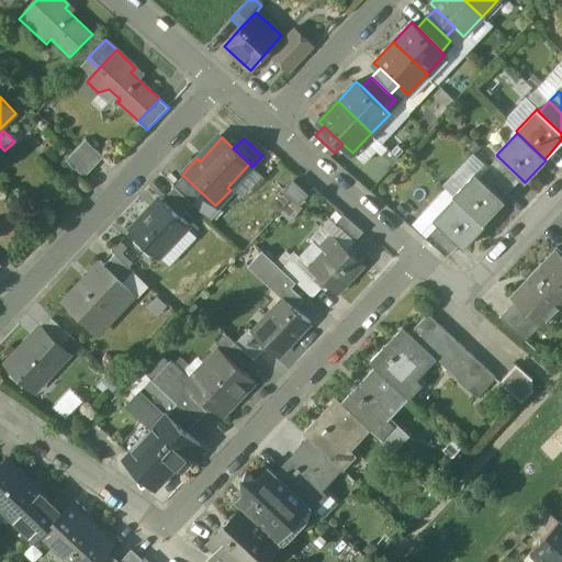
[(104,158),(86,141),(76,150),(94,168),(104,158)]
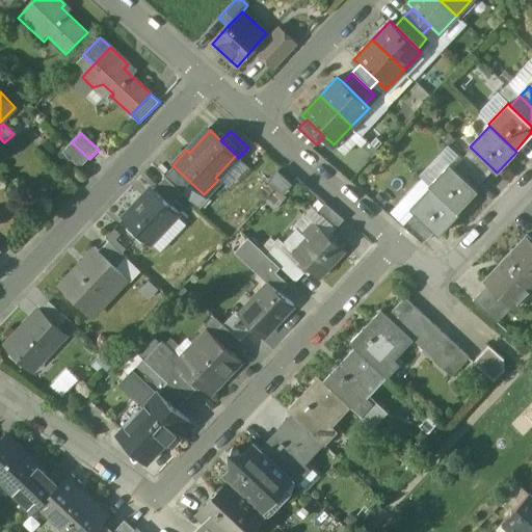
[(89,159),(72,142),(62,152),(80,168),(89,159)]
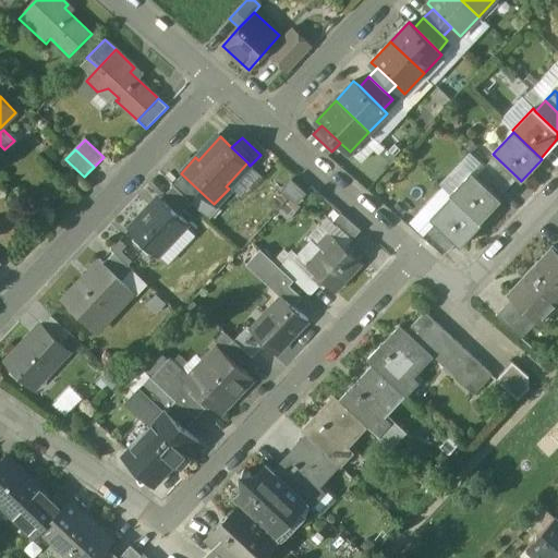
[(518,178),(495,156),(485,166),(508,187),(518,178)]
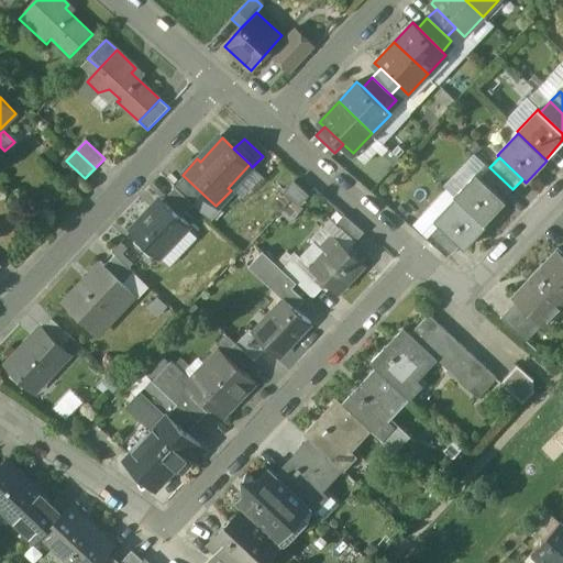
[(512,189),(489,167),(479,177),(504,199),(512,189)]
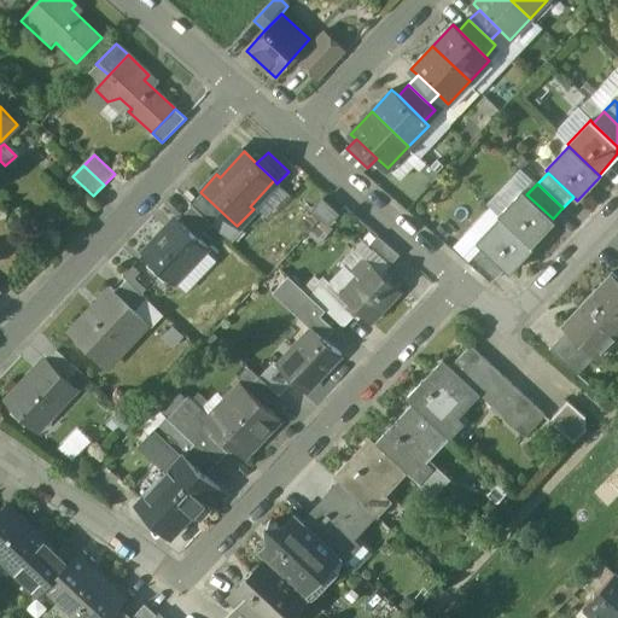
[(523,191),(500,215),(501,217),(532,246),(555,222),(553,219),(526,194),(523,191)]
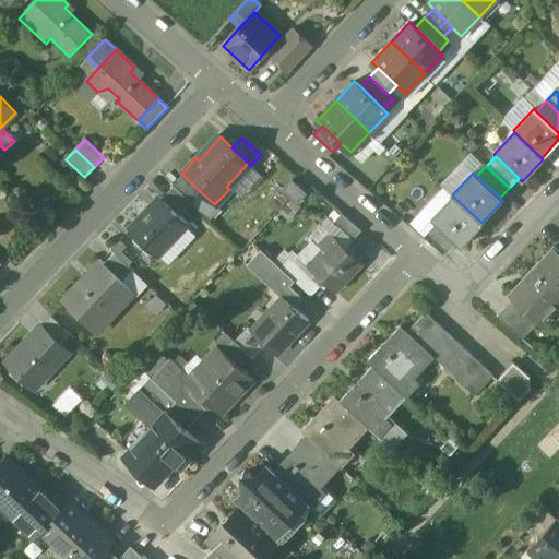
[(201,192),(182,175),(173,186),(191,203),(201,192)]
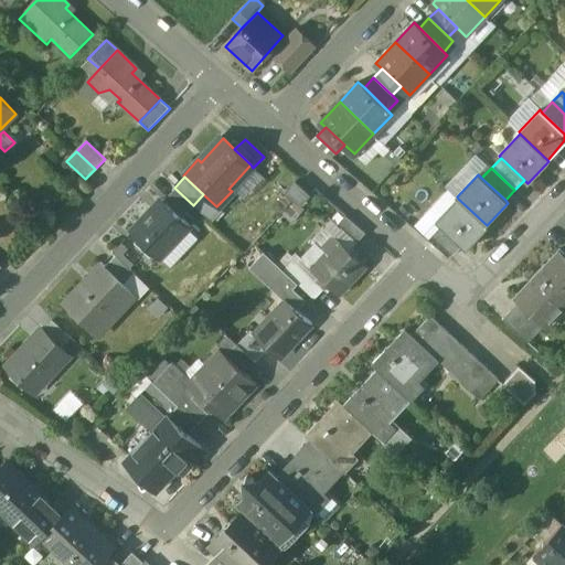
[(309,196),(294,183),(286,192),(300,205),(309,196)]
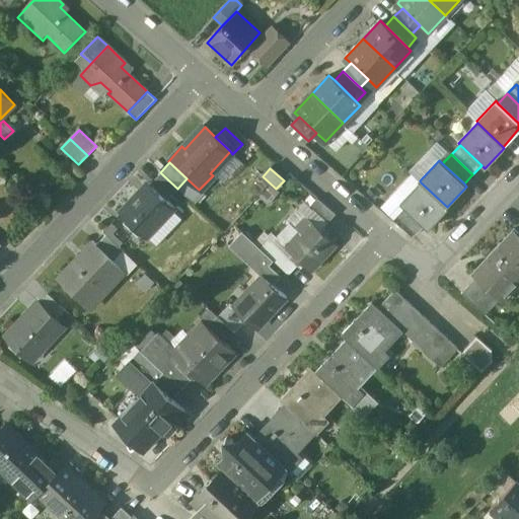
[(177,189),(160,172),(150,184),(167,201),(177,189)]
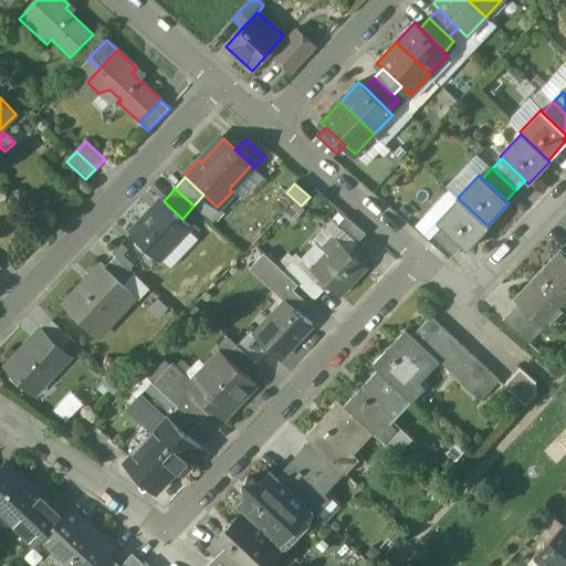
[(459,199),(438,221),(440,223),(463,245),(468,249),(489,227),(488,226),(459,199)]
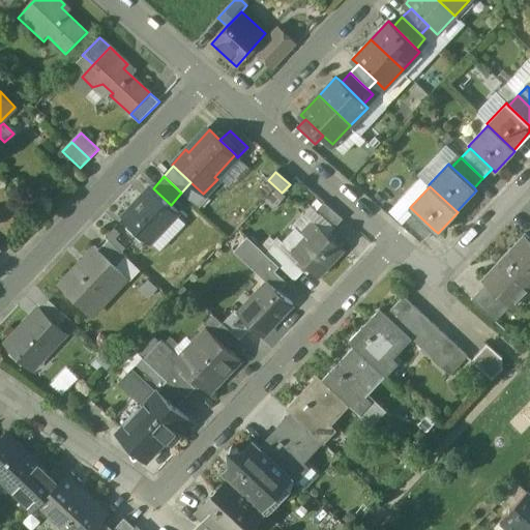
[(153,188),(152,187),(123,217),(150,243),(179,212),(153,188)]
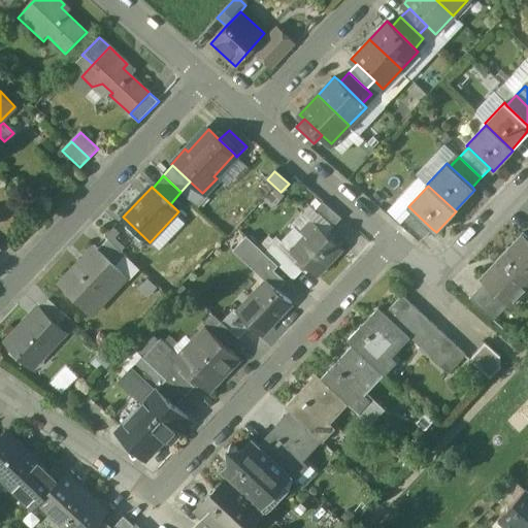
[(340,218),(323,202),(315,211),(333,227),(340,218)]
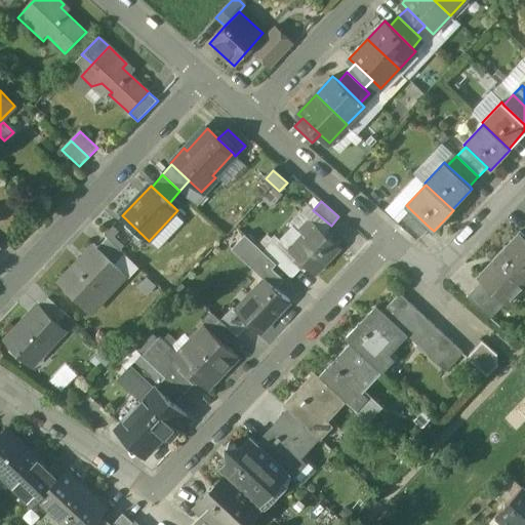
[(430,228),(408,207),(400,216),(421,237),(430,228)]
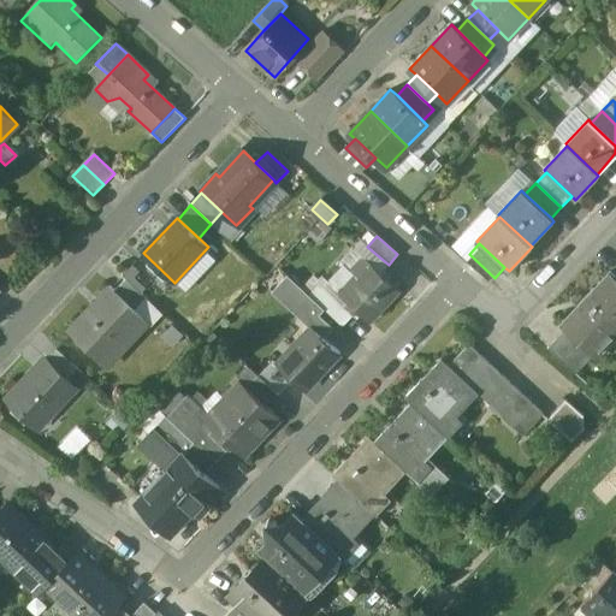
[(398,290),(369,262),(339,295),(369,323),(398,290)]
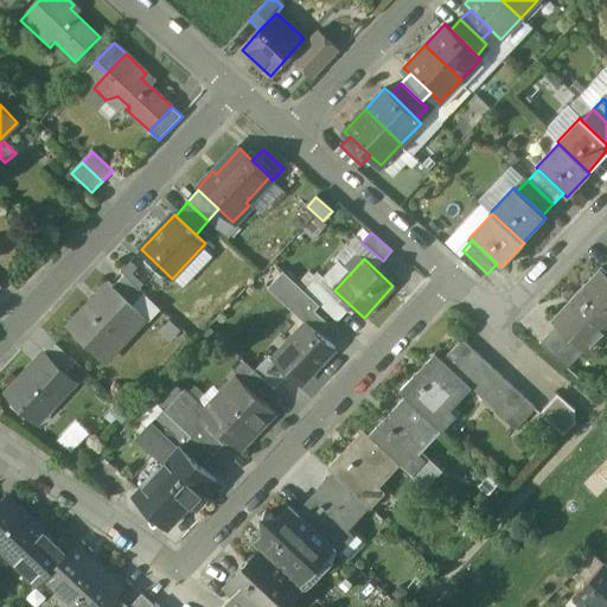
[(606,272),(606,273),(602,269),(579,295),(606,321),(606,272)]
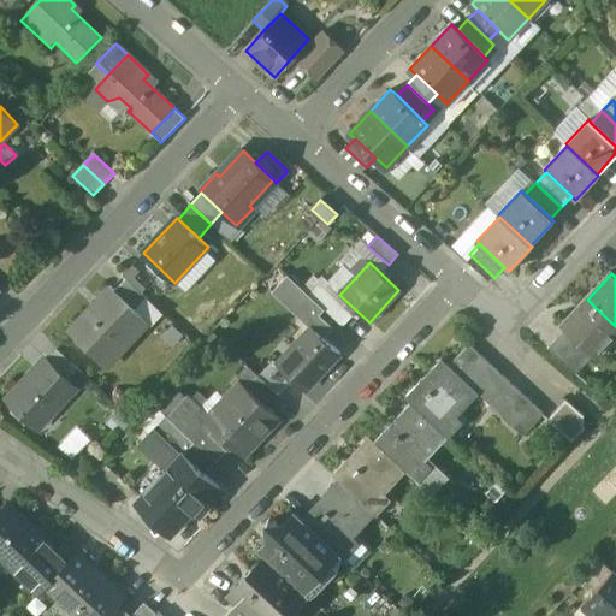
[(308,295),(286,276),(271,294),(309,331),(311,329),(324,341),(333,329),(319,315),(324,311),(308,295)]
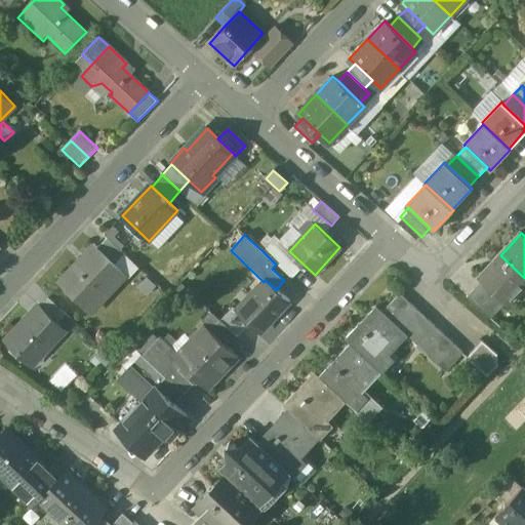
[(124,254),(107,238),(96,248),(114,265),(124,254)]
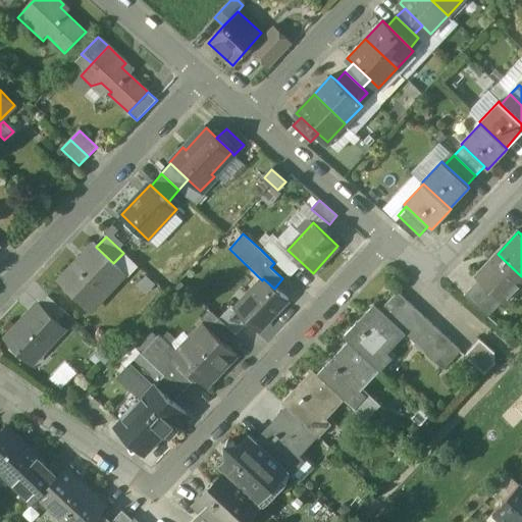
[(298,265),(271,241),(261,250),(274,263),(288,275),(298,265)]
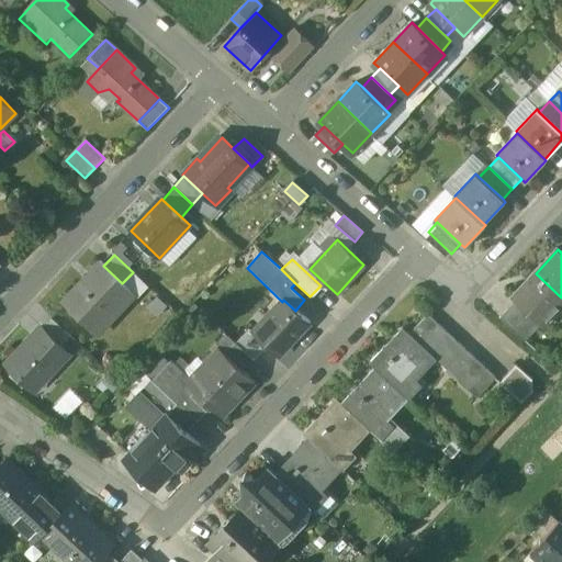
[(103,266),(100,262),(62,304),(88,329),(104,313),(110,319),(134,294),(122,283),(103,266)]
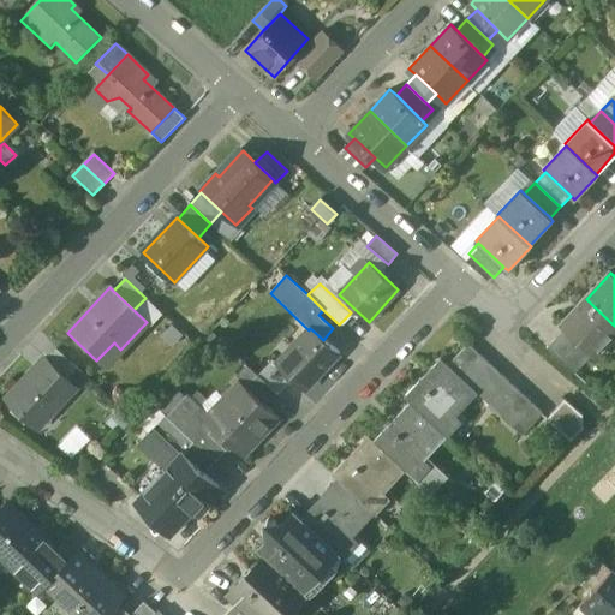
[(614,340),(614,326),(586,299),(560,326),(592,356),(597,359),(614,340)]
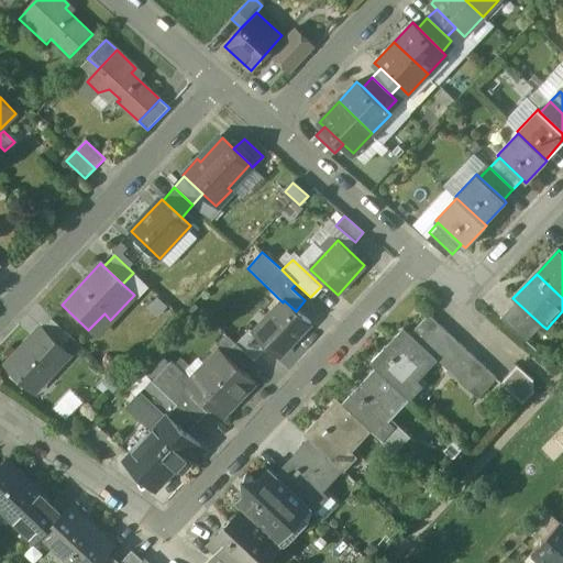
[(283,302),(253,334),(267,348),(278,357),(310,324),(296,311),(284,300),(283,302)]
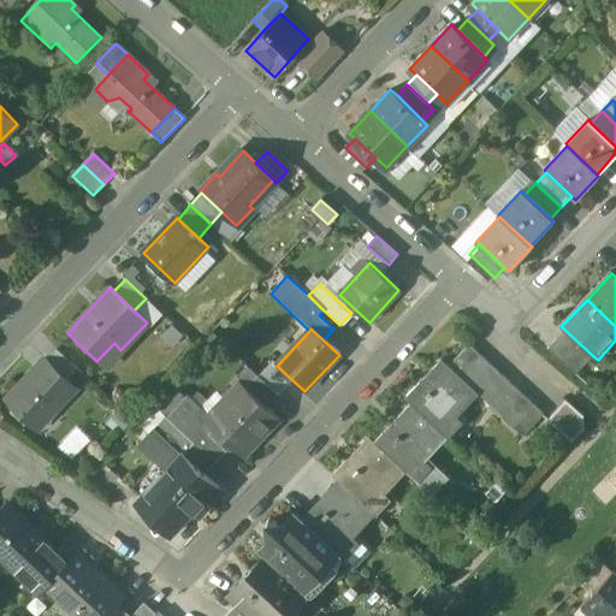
[(593,356),(566,331),(554,342),(581,368),(593,356)]
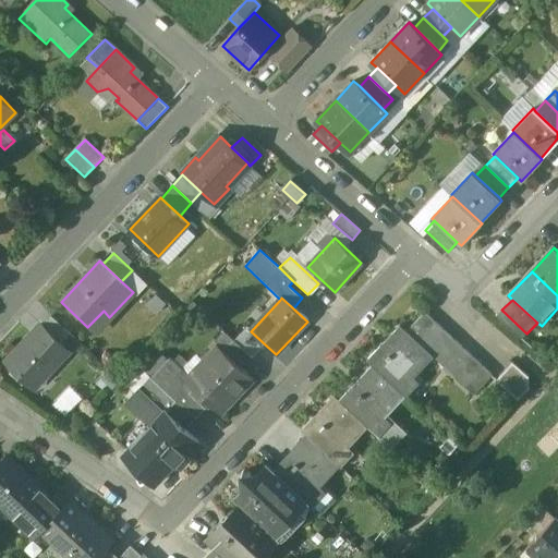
[(426,313),(408,332),(417,341),(436,322),(426,313)]
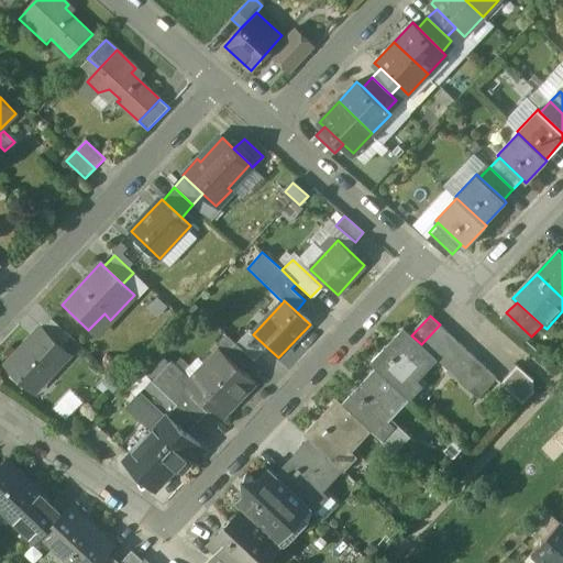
[(70,338),(51,319),(40,330),(61,349),(70,338)]
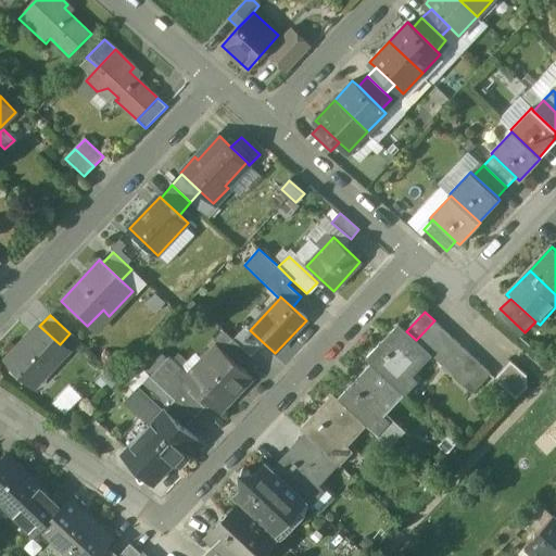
[(444,330),(434,320),(416,340),(426,349),(444,330)]
